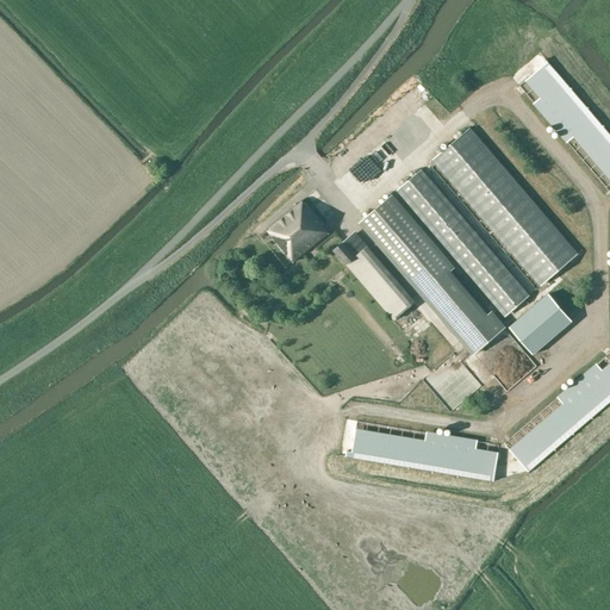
[(609,134),(548,62),(530,76),(609,169),(609,134)]
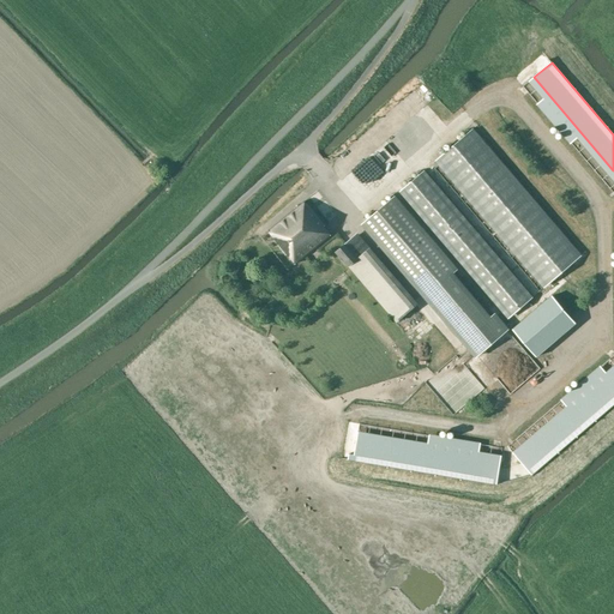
[(446,104),(457,97),(452,89),(440,97),(446,104)]
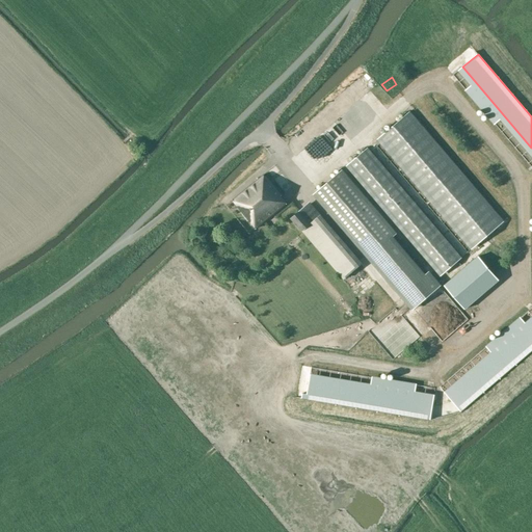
[(504,221),(409,112),(377,140),(471,249),(504,221)]
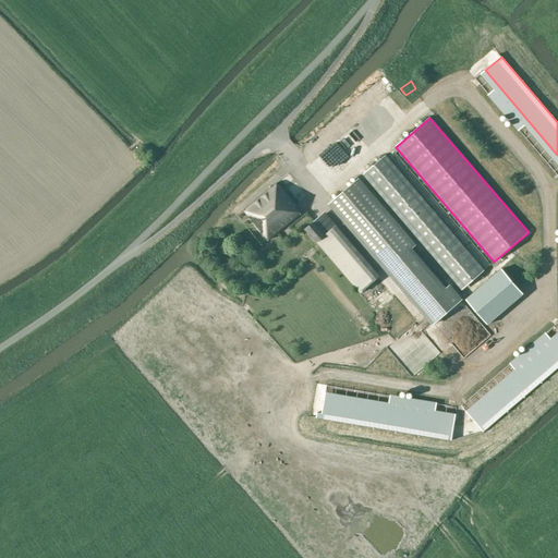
[(484,270),(386,156),(363,176),(462,291),(484,270)]
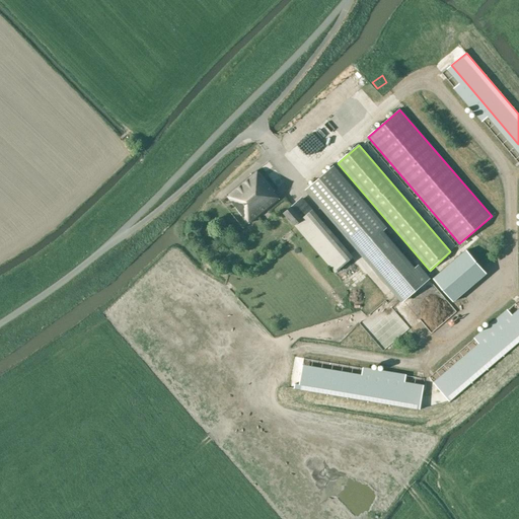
[(306,191),(402,304),(431,280),(420,267),(417,269),(384,232),(387,228),(334,166),(306,191)]
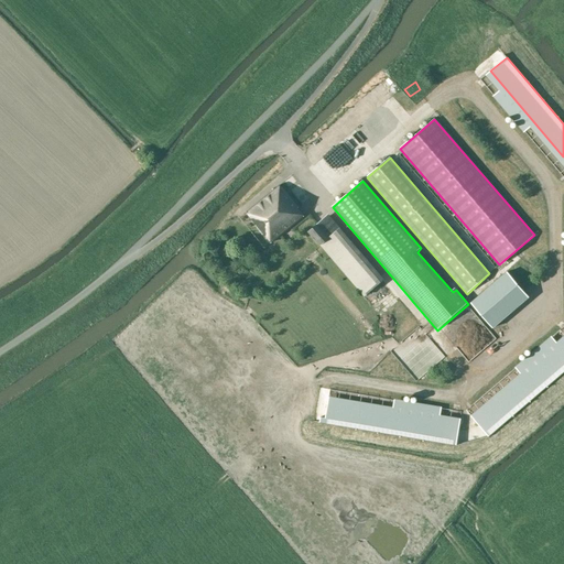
[(271,242),(303,216),(297,208),(299,207),(280,185),(246,212),(271,242)]
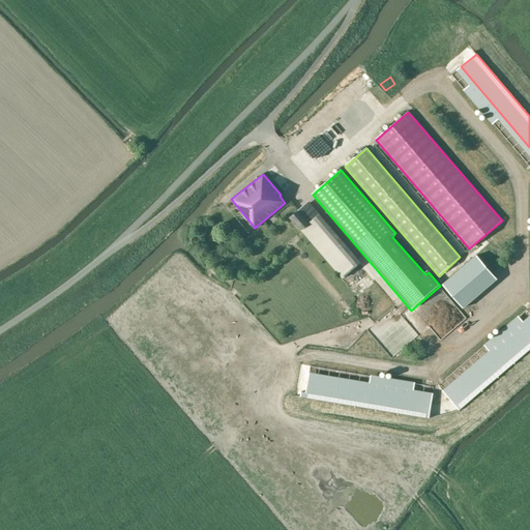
[(343,277),(357,265),(316,217),(312,222),(300,208),(290,217),(343,277)]
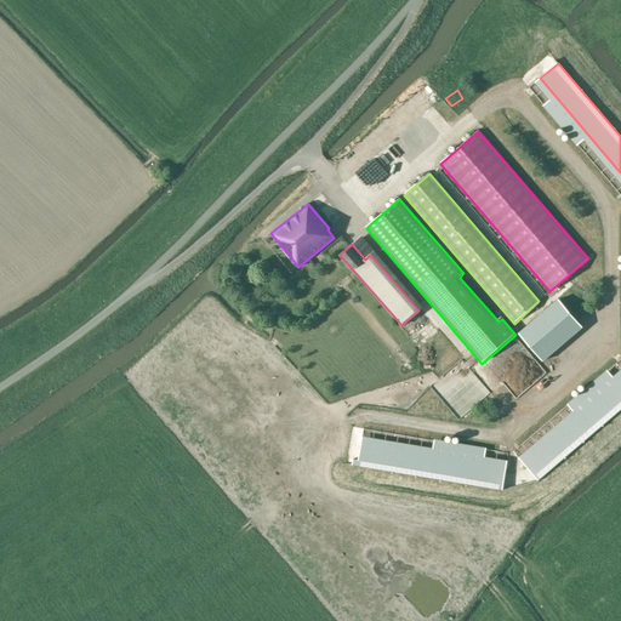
[(560,300),(520,334),(542,359),(582,326),(560,300)]
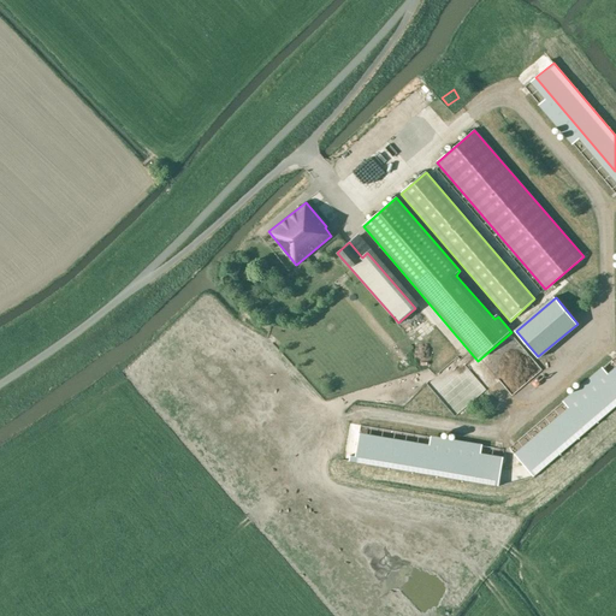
[(615,406),(615,375),(519,460),(534,477),(615,406)]
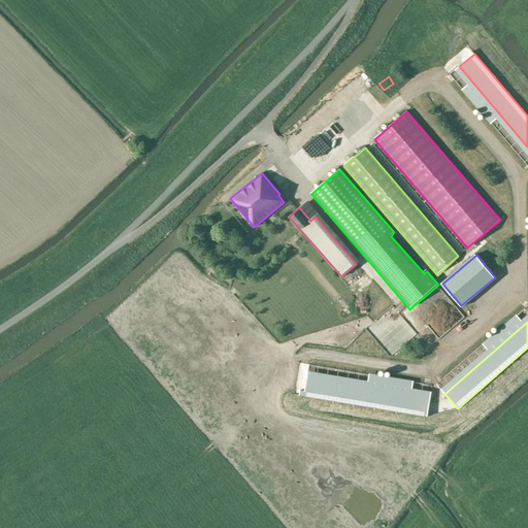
[(299,396),(427,417),(430,398),(306,376),(304,391),(300,390),(299,396)]
